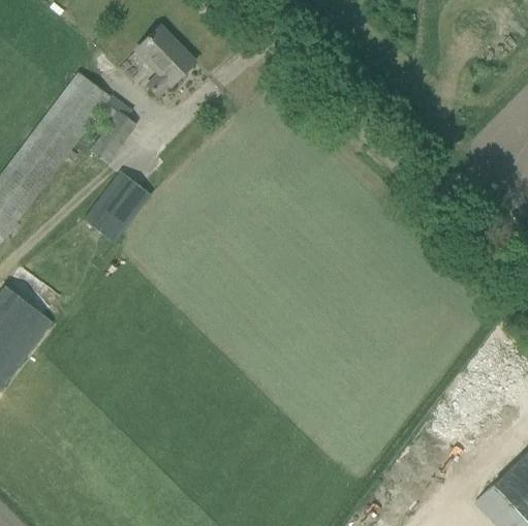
[(148,83),(160,96),(195,61),(160,26),(137,49),(159,70),(148,83)]
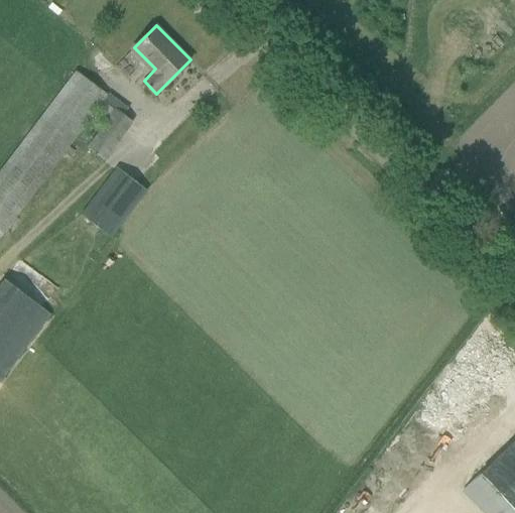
[(76,71),(0,169),(0,238),(66,151),(72,156),(76,150),(71,145),(98,109),(109,117),(88,145),(106,158),(133,121),(118,110),(121,106),(76,71)]
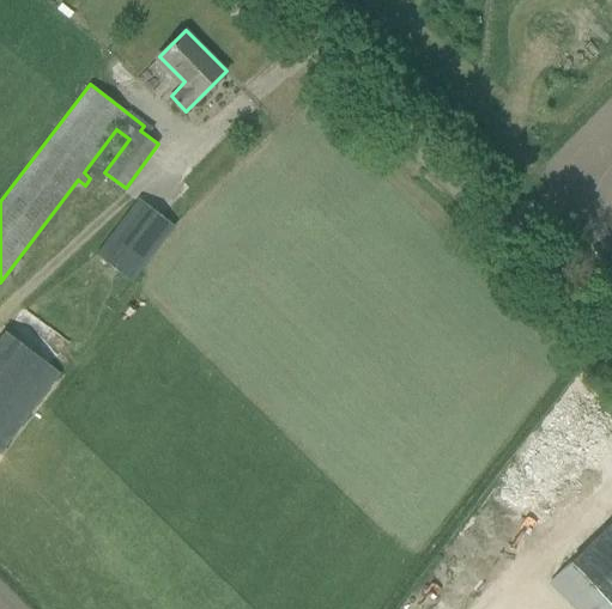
[(96,253),(132,281),(176,225),(139,196),(96,253)]
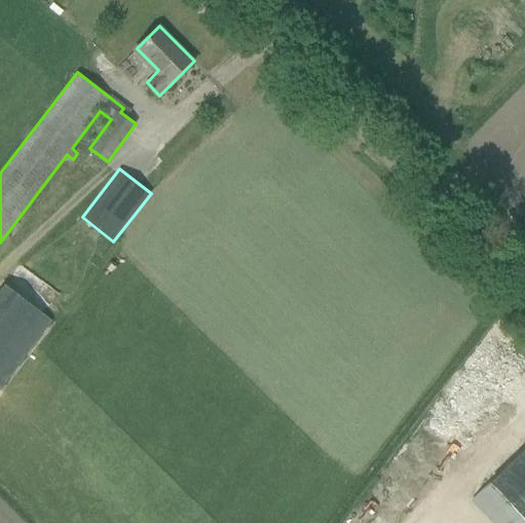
[(0,290),(0,394),(1,393),(0,391),(54,321),(5,284),(0,290)]
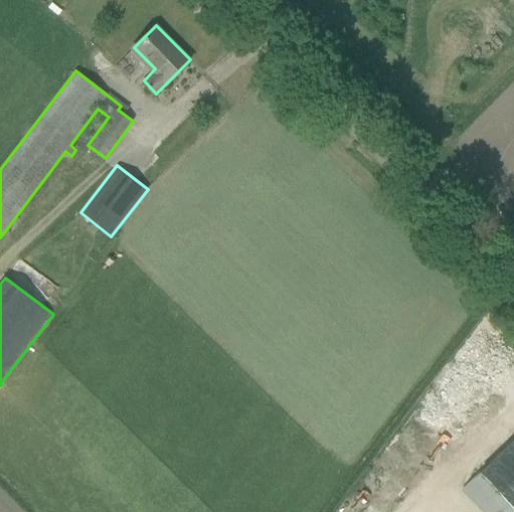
[(513,438),(480,471),(483,474),(513,505),(513,438)]
